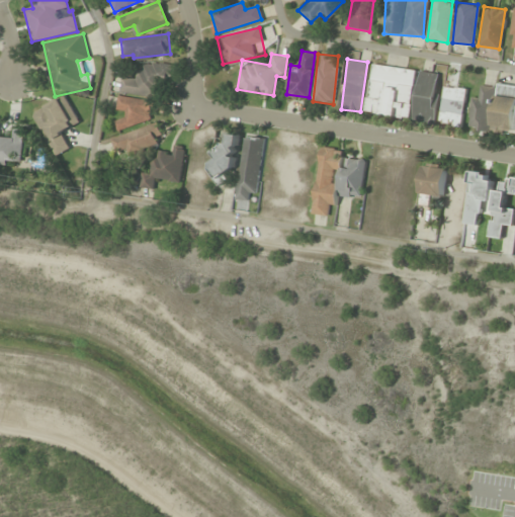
[(118,92),(158,96),(160,82),(170,83),(172,65),(139,61),(137,78),(120,76),(118,92)]
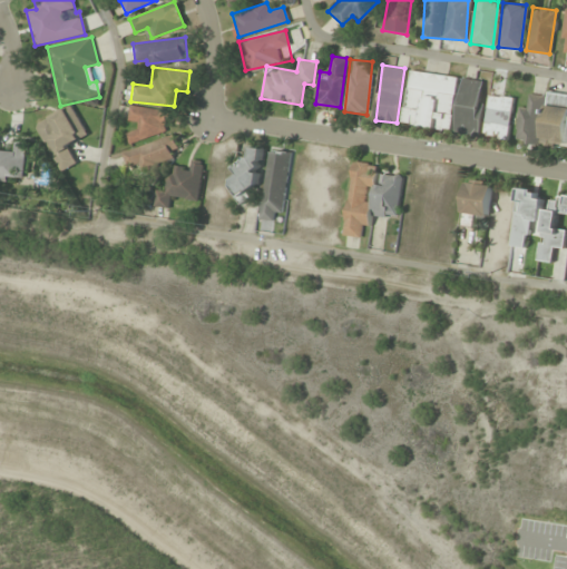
[(456,76),(408,70),(402,125),(450,130),(456,76)]
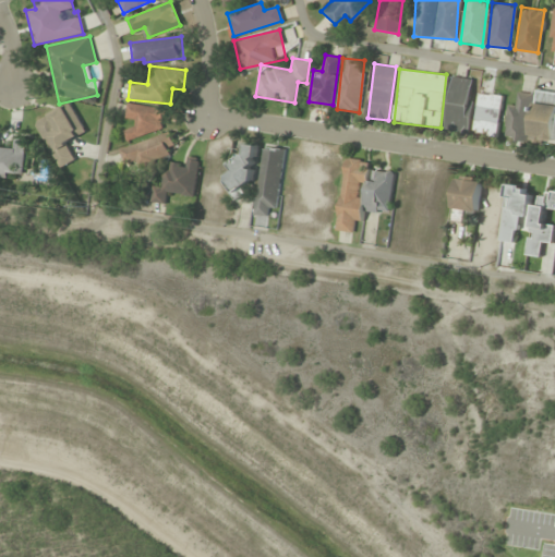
[(443,130),(465,133),(473,79),(451,75),(443,130)]
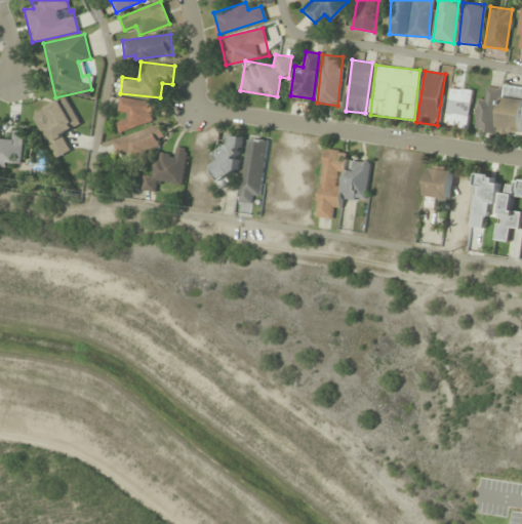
[(518,135),(521,106),(521,86),(504,84),(496,132),(518,135)]
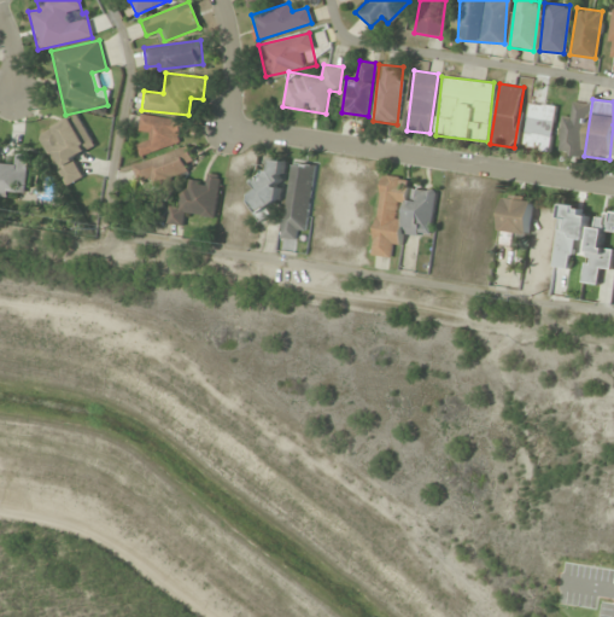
[(561,114),(556,152),(582,156),(588,104),(572,102),(571,115),(561,114)]
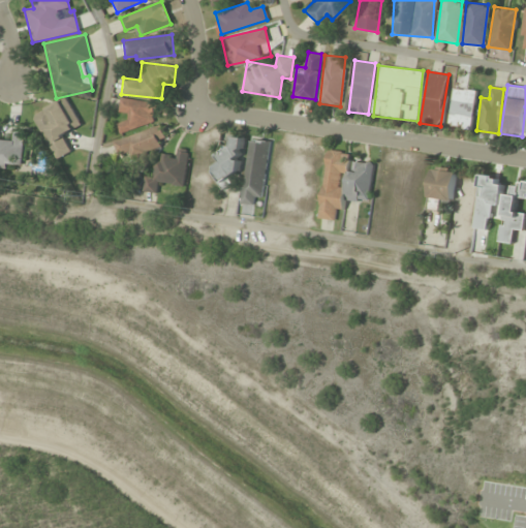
[(449,125),(470,128),(474,90),(452,88),(449,125)]
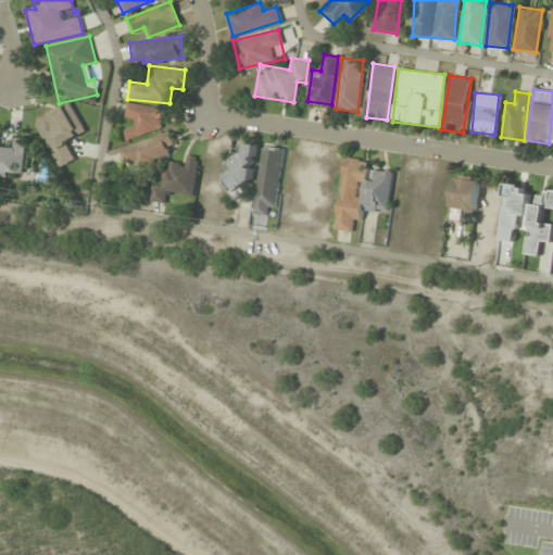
[(33,120),(57,167),(74,159),(65,140),(84,131),(70,102),(33,120)]
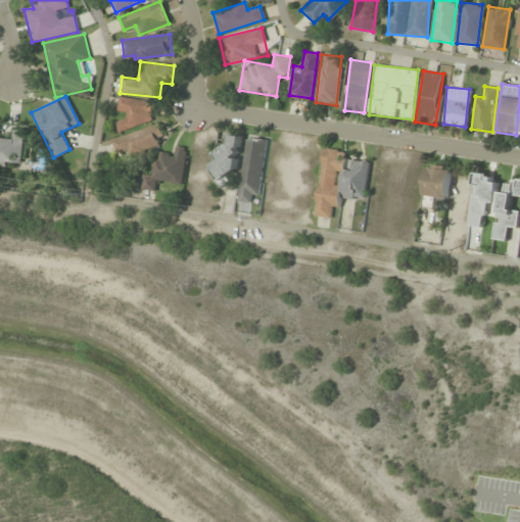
[(115,111),(125,112),(124,121),(116,121),(116,124),(149,128),(152,101),(117,96),(115,111)]
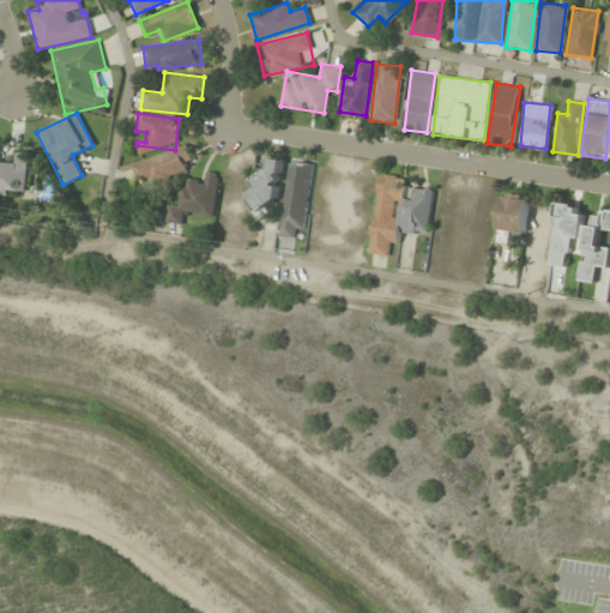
[(145,178),(149,187),(191,172),(181,145),(132,163),(138,180),(145,178)]
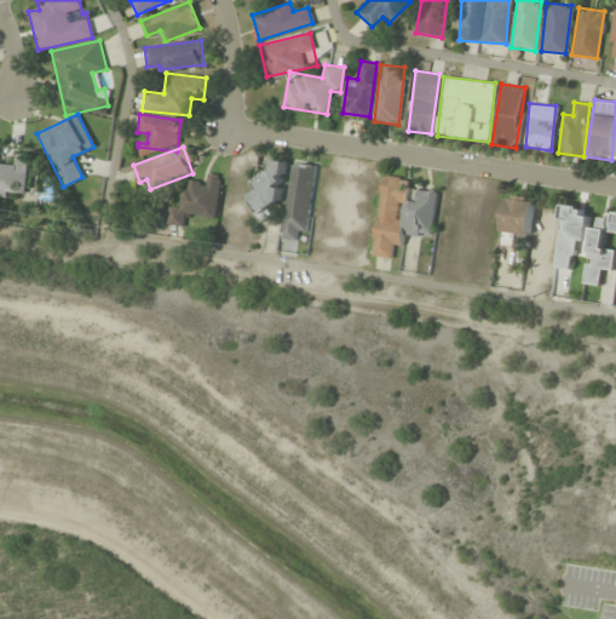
[(0,194),(27,195),(28,154),(15,154),(13,164),(0,161),(0,194)]
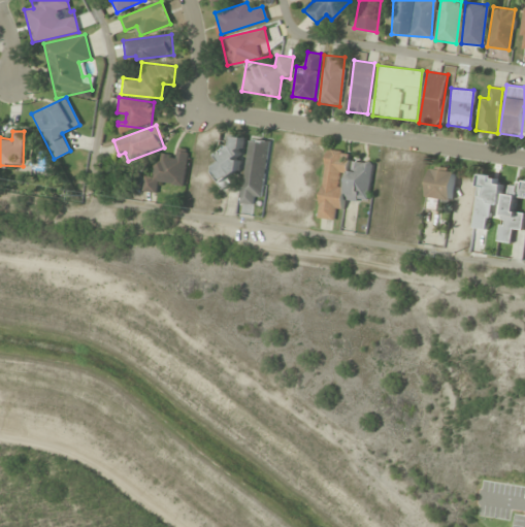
[(241,137),(230,135),(229,144),(219,143),(214,184),(234,187),(241,137)]
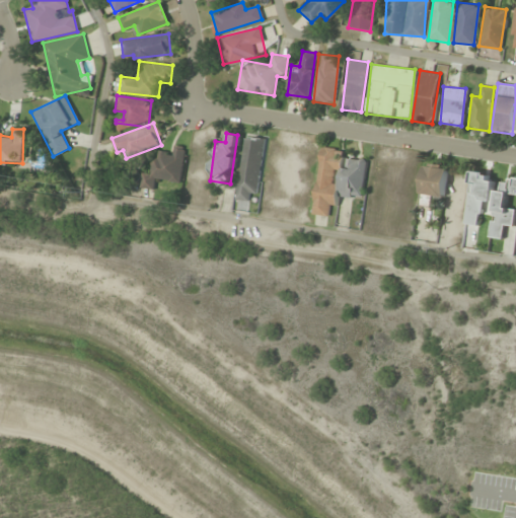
[(248,193),(255,194),(263,138),(242,135),(234,199),(247,200),(248,193)]
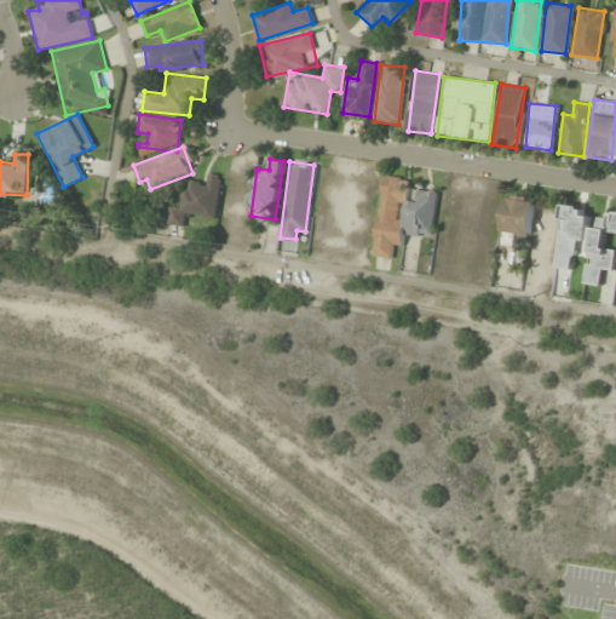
[(213,218),(219,175),(207,172),(206,183),(184,179),(180,206),(168,205),(166,223),(183,225),(184,213),(213,218)]
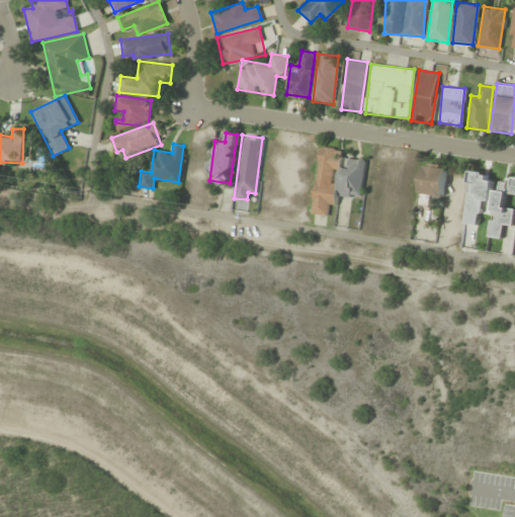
[(310,213),(326,216),(328,204),(334,206),(336,194),(359,198),(364,161),(341,158),(342,149),(319,146),(310,213)]
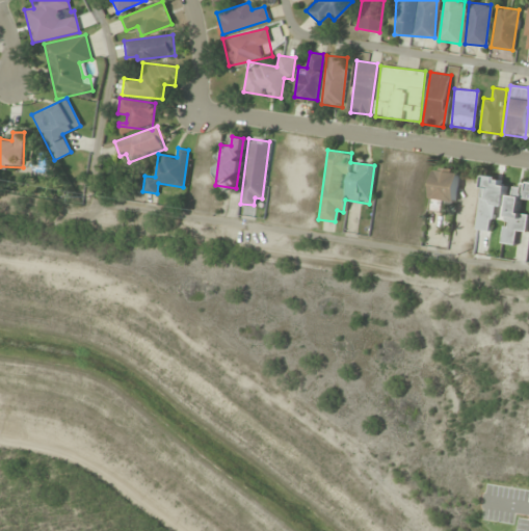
[(441,202),(453,203),(456,170),(431,168),(428,211),(440,212),(441,202)]
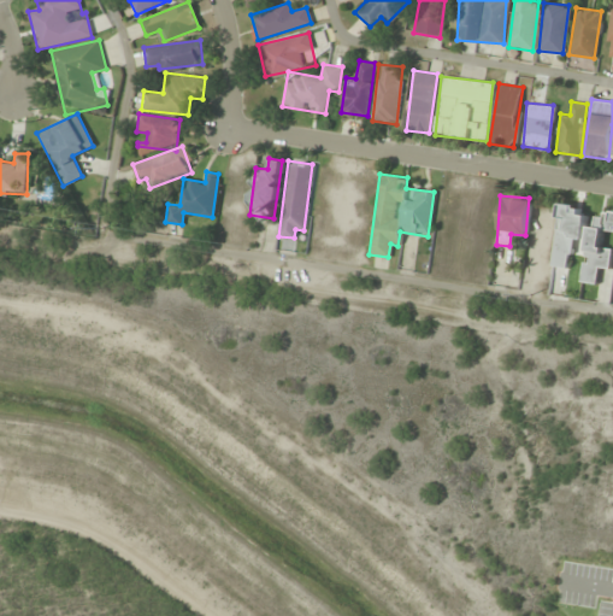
[(549,265),(566,268),(569,253),(579,254),(587,207),(560,203),(549,265)]
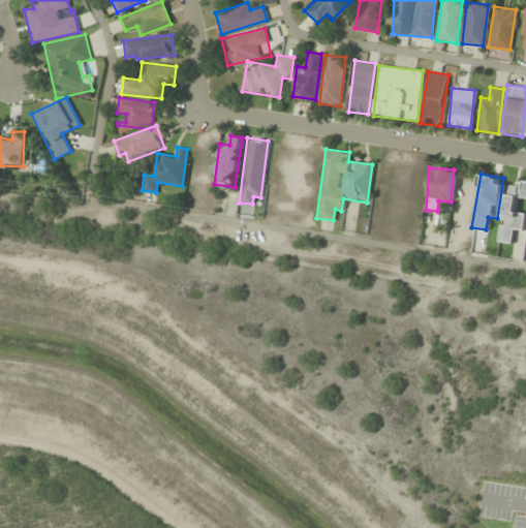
[(525,213),(515,212),(517,196),(525,197),(525,181),(507,179),(500,241),(511,243),(513,229),(522,230),(525,213)]
